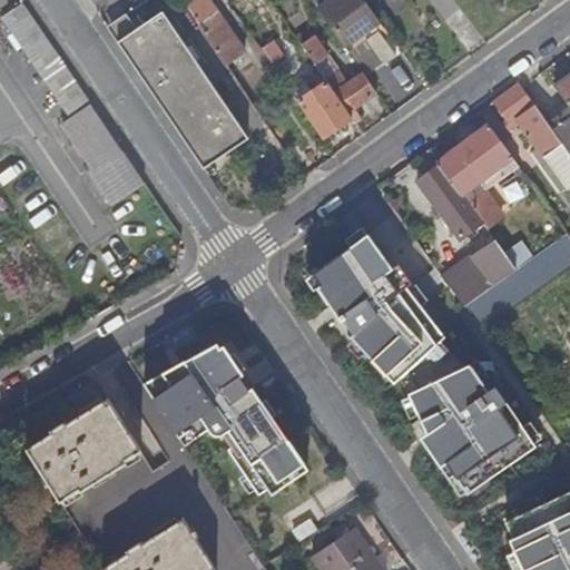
[(183,0),(180,1),(225,66),(243,53),(207,0),(183,0)]
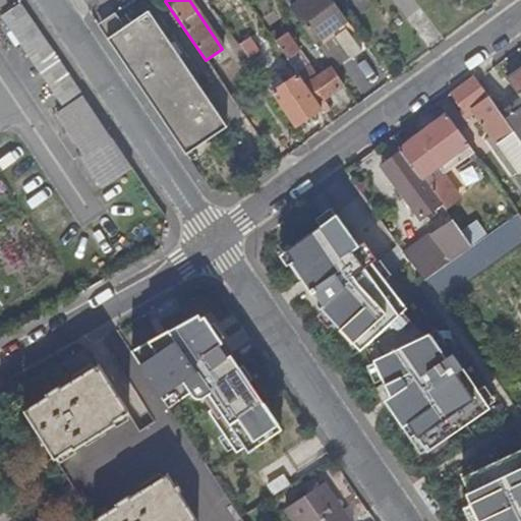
[(343,26),(347,23),(331,0),(303,0),(301,2),(291,9),(315,46),(332,34),(349,60),(351,62),(362,54),(343,26)]
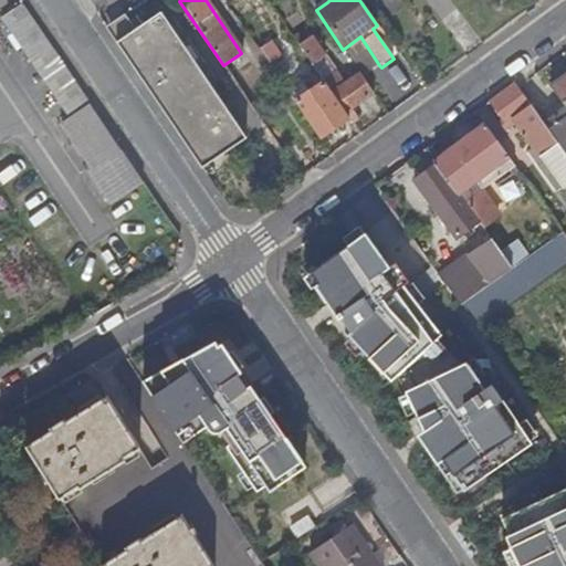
[(112,203),(144,182),(21,2),(0,16),(69,116),(61,122),(92,169),(90,171),(112,203)]
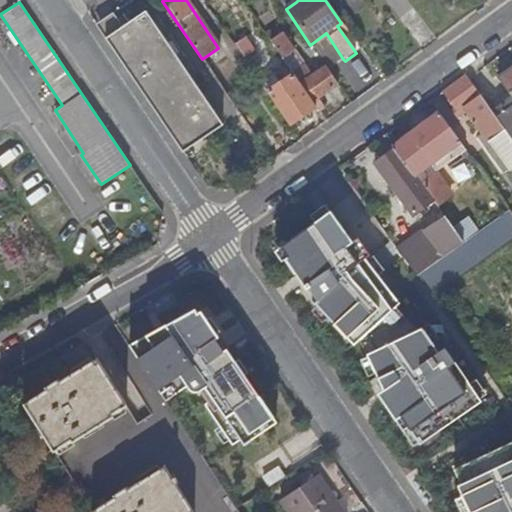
[(121,26),(104,38),(182,152),(222,125),(144,10),(121,26)]
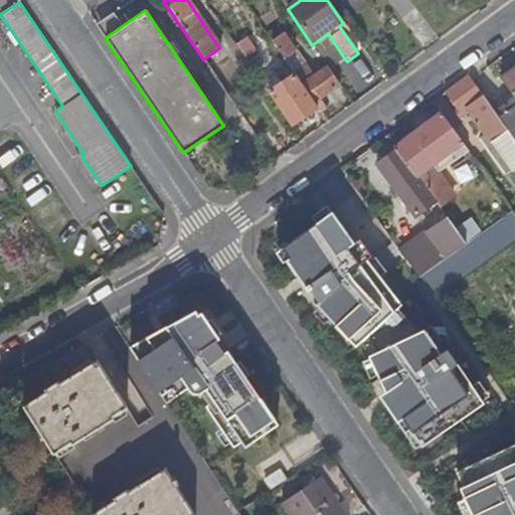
[(104,18),(96,24),(105,38),(122,26),(113,12),(104,18)]
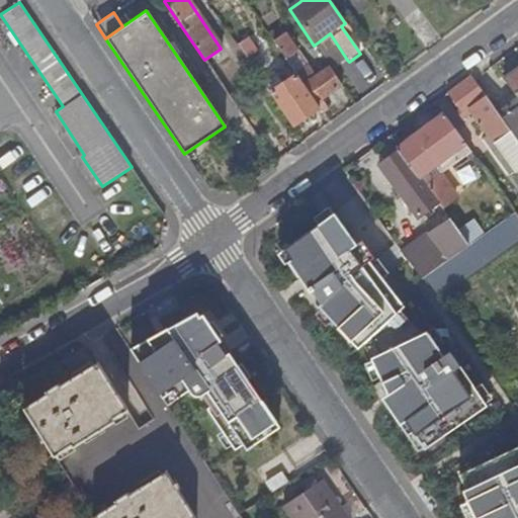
[(285,33),(273,41),(286,59),(297,51),(285,33)]
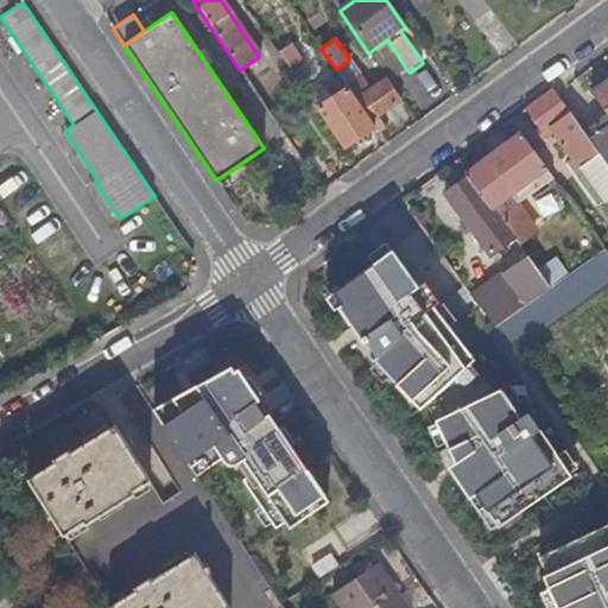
[(386,80),(390,83),(407,70),(387,39),(368,54),(386,80)]
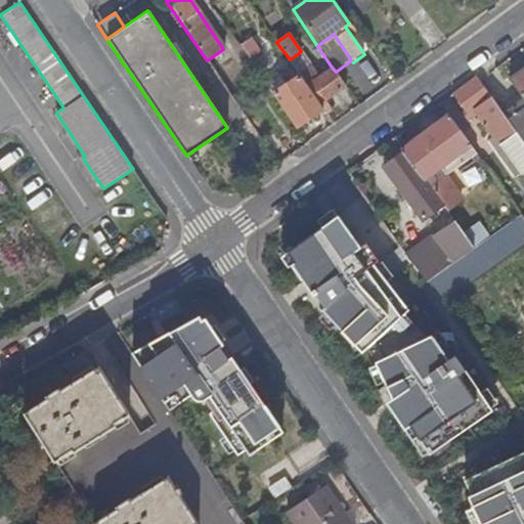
[(241,45),(250,58),(260,51),(251,38),(241,45)]
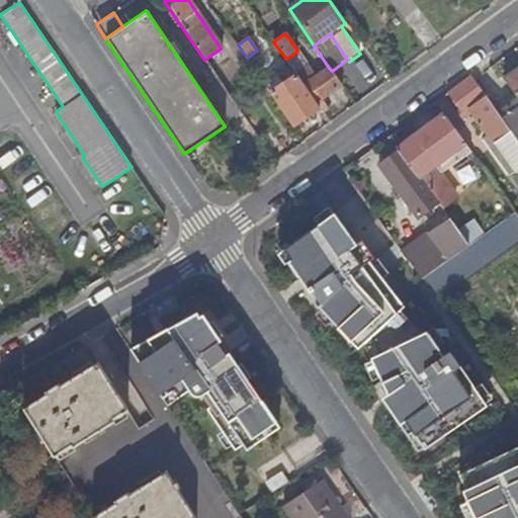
[(320,107),(323,112),(328,108),(322,99),(341,85),(332,71),(329,68),(316,77),(307,66),(296,73),(297,75),(320,107)]
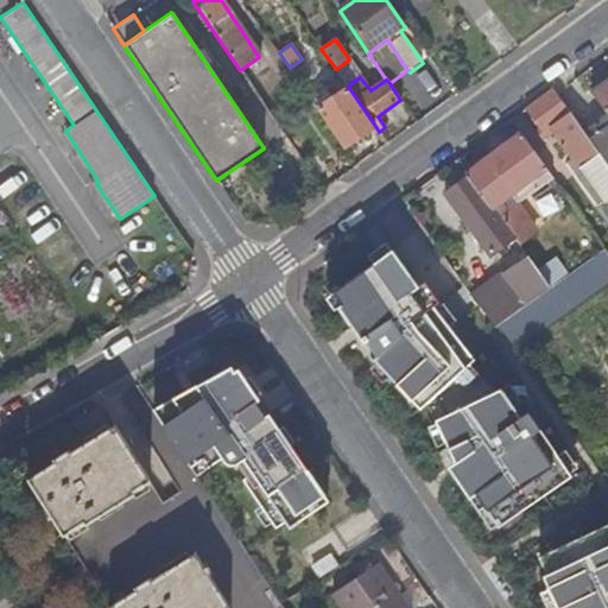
[(607,112),(607,78),(589,93),(606,114),(607,112)]
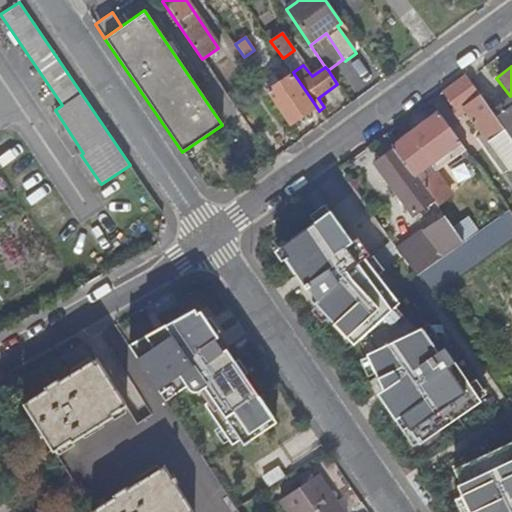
[(267,92),(288,125),(316,106),(294,74),(267,92)]
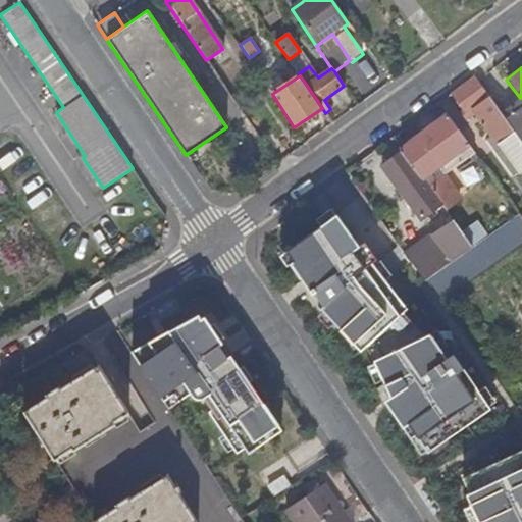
[(521,143),(506,120),(477,81),(474,77),(452,95),(463,110),(459,113),(465,122),(477,113),(519,172),(521,170),(521,143)]
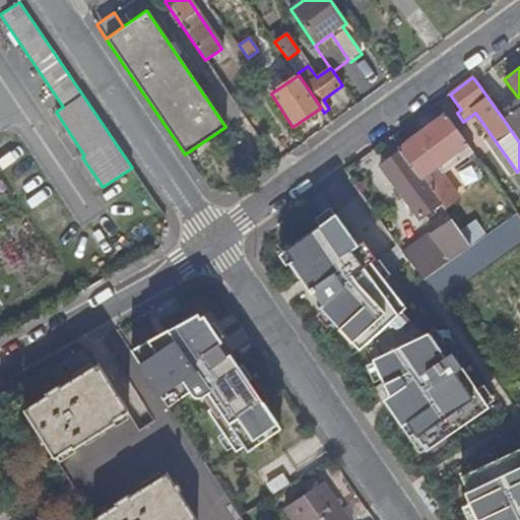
[(519,107),(504,120),(519,142),(519,107)]
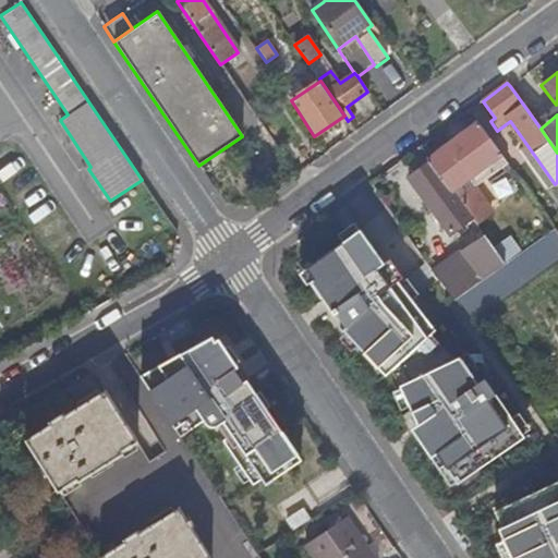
[(478,124),(428,161),(471,219),(475,226),(490,213),(473,189),(466,194),(464,193),(462,195),(456,186),(500,154),(478,124)]
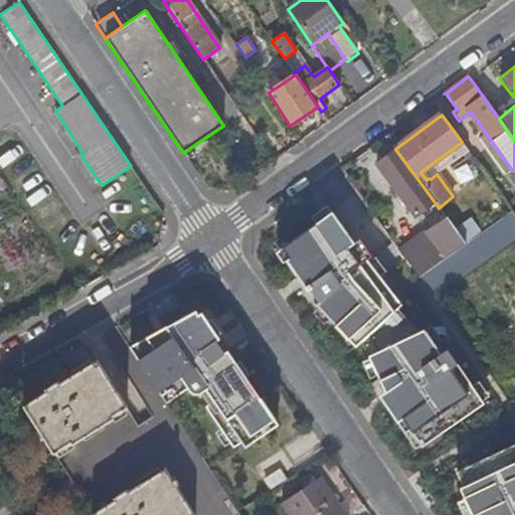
[(476,161),(462,142),(420,172),(426,180),(428,178),(431,179),(437,174),(463,155),(470,165),(476,161)]
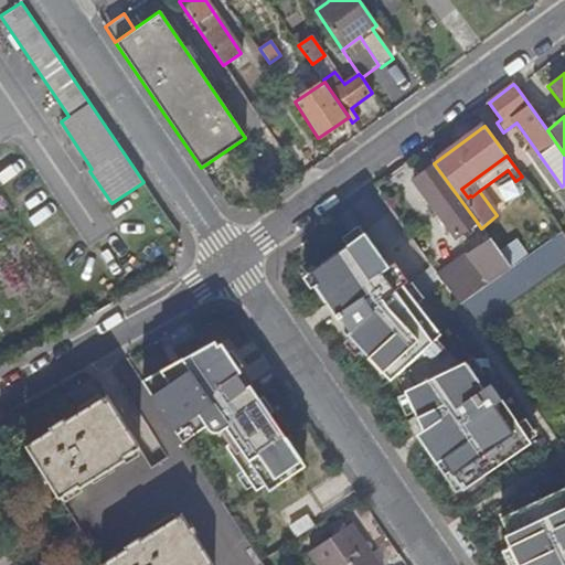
[(477,222),(434,163),(413,178),(448,226),(456,237),(477,222)]
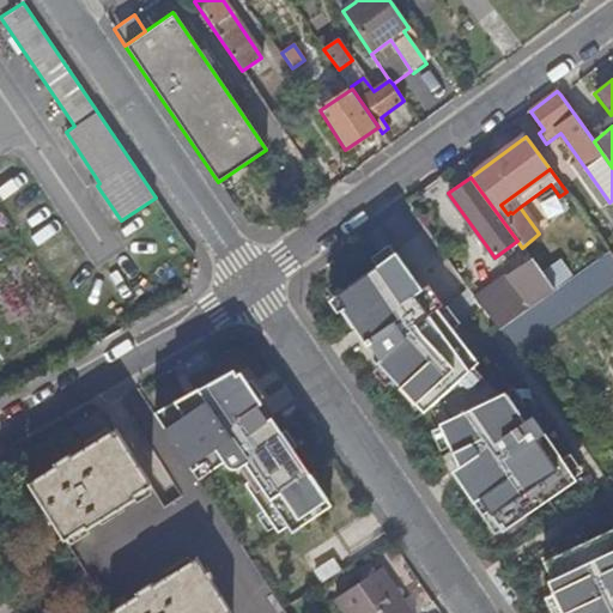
[(612,287),(612,256),(608,250),(572,277),(553,290),(498,331),(517,357),(612,287)]
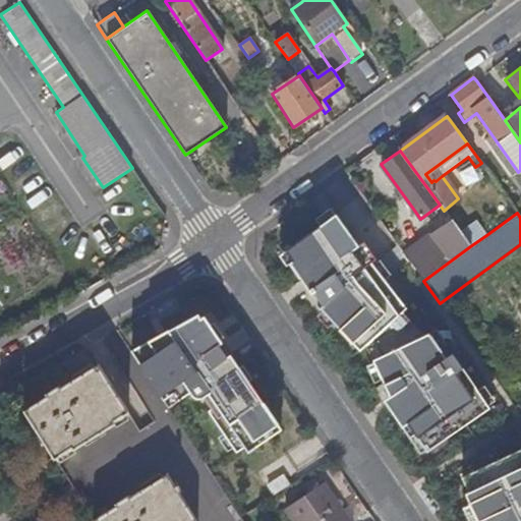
[(431,450),(482,415),(489,410),(452,355),(445,360),(428,335),(422,336),(401,312),(405,309),(383,279),(354,248),(336,215),(285,250),(292,261),(289,263),(311,294),(315,291),(325,304),(322,307),(355,353),(361,349),(431,450)]
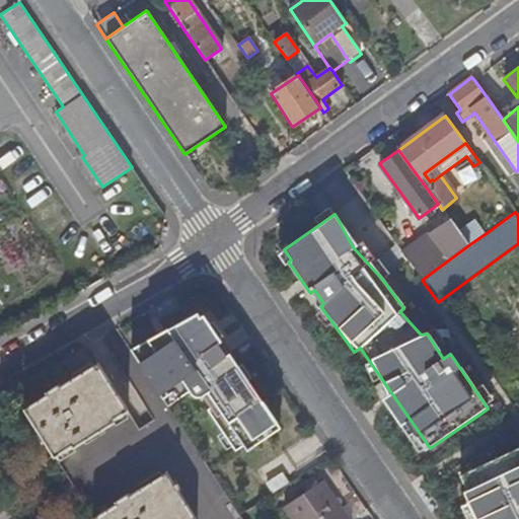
[(402,254),(422,280),(468,245),(457,229),(446,214),(439,220),(443,226),(431,234),(402,254)]
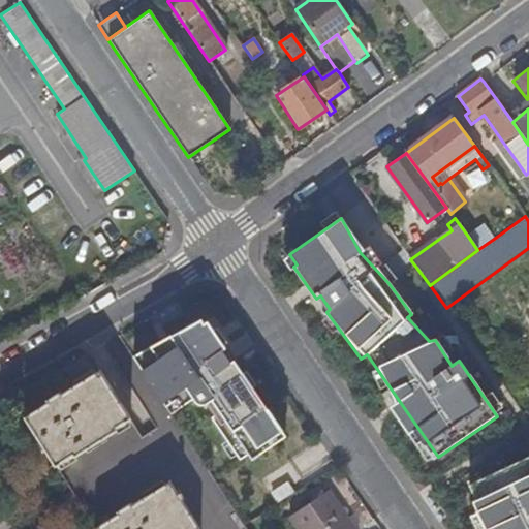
[(494,239),(481,222),(466,234),(477,250),(494,239)]
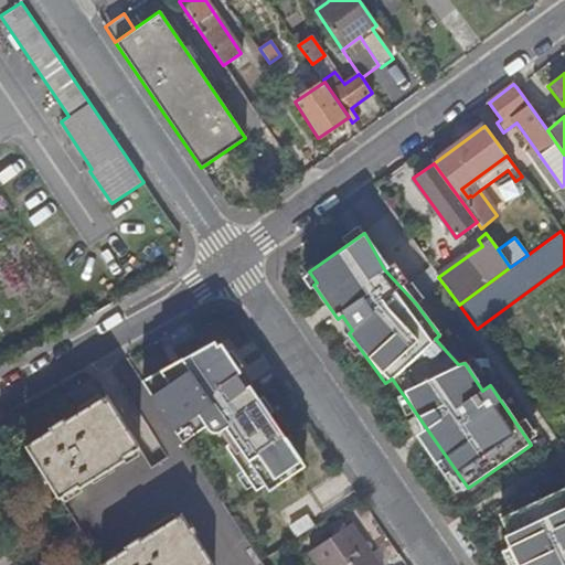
[(213,336),(144,382),(179,436),(190,428),(195,436),(208,428),(211,432),(214,434),(219,435),(222,434),(230,445),(226,447),(256,492),(274,481),(277,487),(306,468),(252,386),(247,388),(240,375),(243,373),(223,343),(220,345),(213,336)]
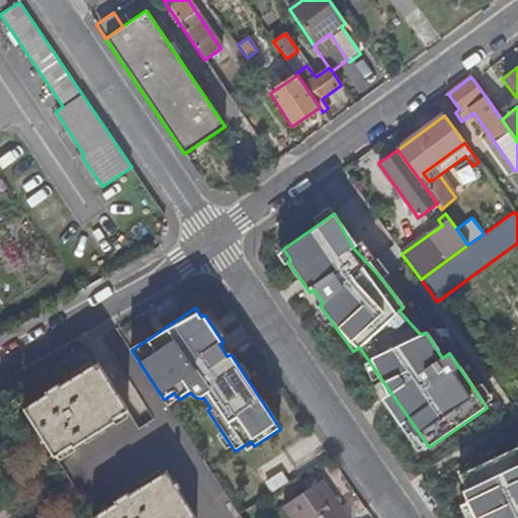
[(27,409),(24,410),(54,456),(72,445),(73,447),(113,422),(111,420),(125,411),(96,364),(60,387),(59,385),(48,392),(50,395),(48,396),(46,394),(26,406),(27,409)]
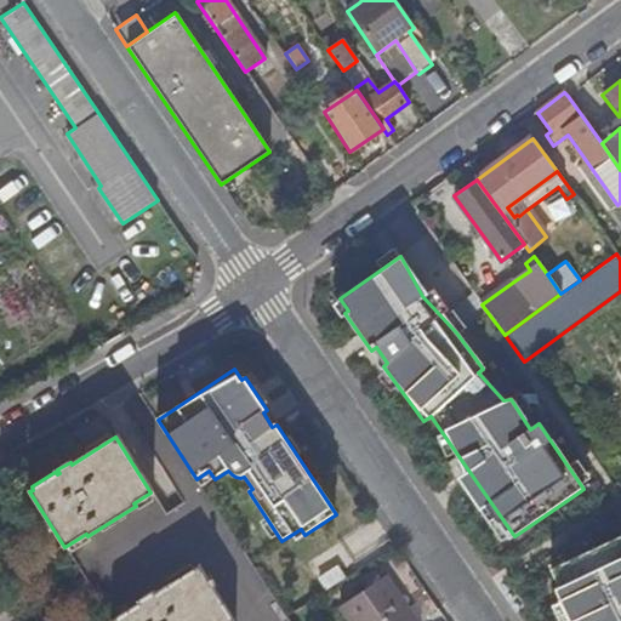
[(90,620),(108,620),(51,529),(21,547),(44,586),(52,581),(67,603),(75,597),(90,620)]
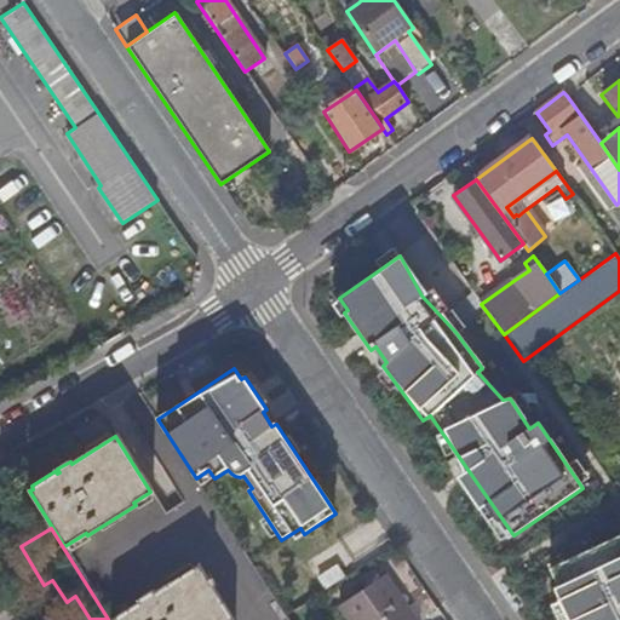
[(252,562),(241,546),(229,556),(240,570),(252,562)]
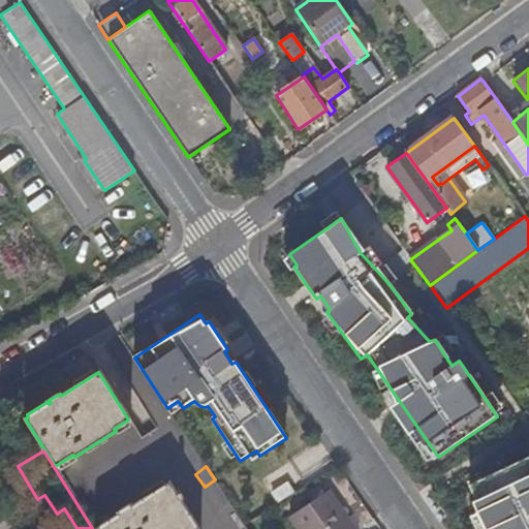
[(528,528),(528,467),(468,496),(476,515),(470,518),(475,528),(528,528)]
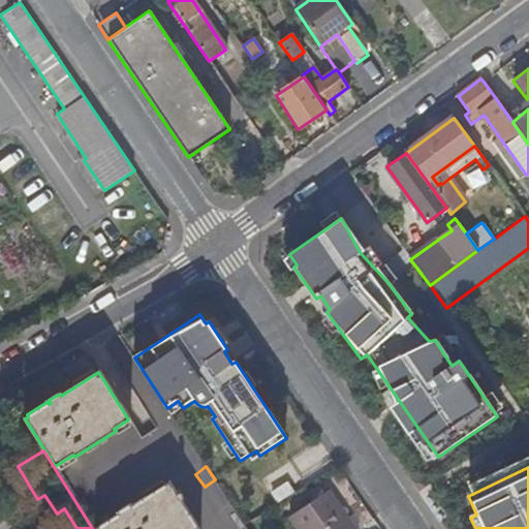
[(198,528),(169,483),(95,528),(198,528)]
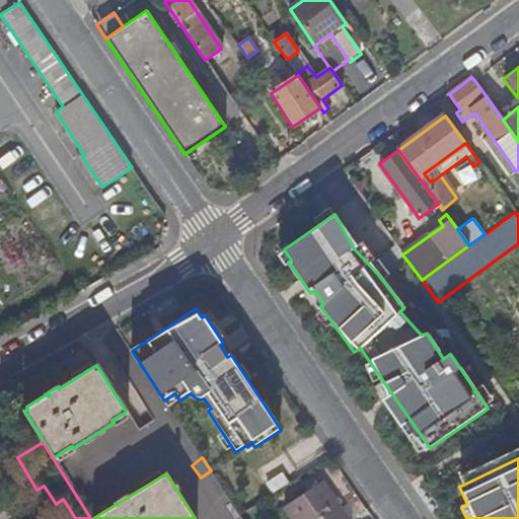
[(283,509),(290,518),(347,518),(322,482),(283,509)]
